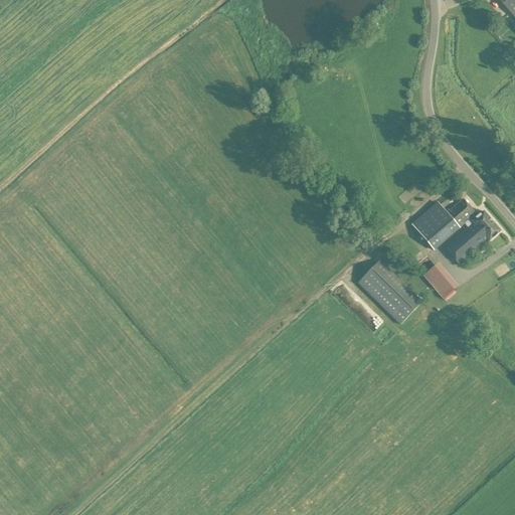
[(514,0),(499,0),(514,17),(514,28),(514,0)]
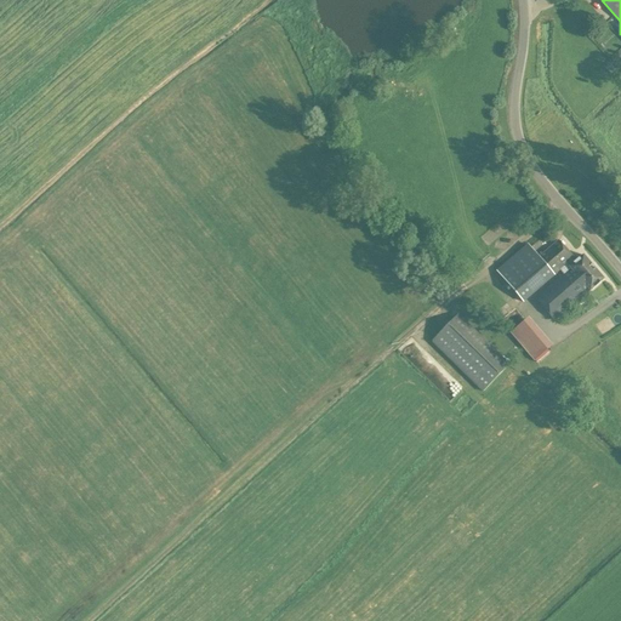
[(576,261),(559,241),(558,240),(539,257),(528,245),(497,272),(524,302),(554,274),(563,267),(567,271),(536,297),(556,320),(585,294),(577,285),(582,281),(570,267),(576,261)]
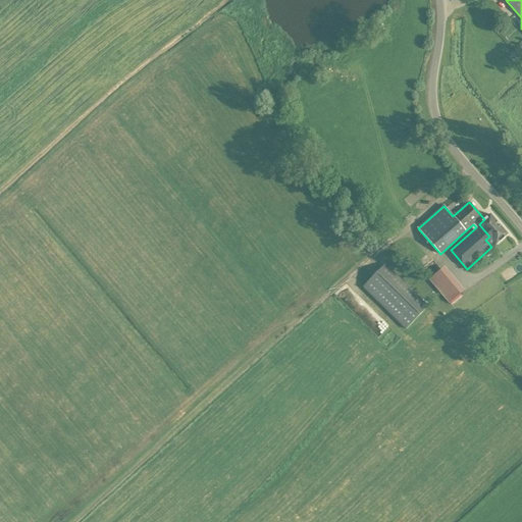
[(490,214),(484,219),(479,224),(489,237),(485,240),(491,247),(493,246),(493,247),(508,235),(490,214)]
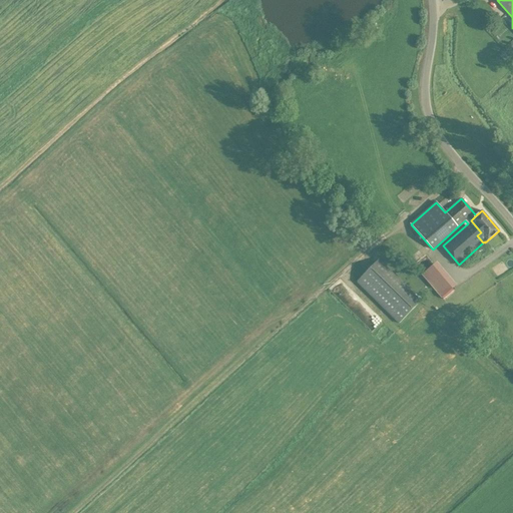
[(421,301),(379,260),(357,282),(399,323),(421,301)]
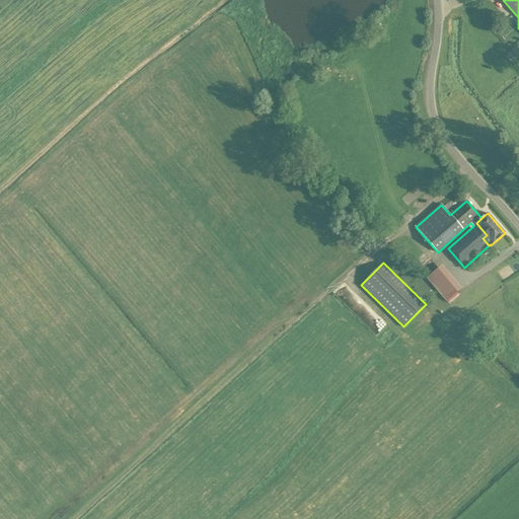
[(447,301),(462,288),(442,265),(427,278),(447,301)]
